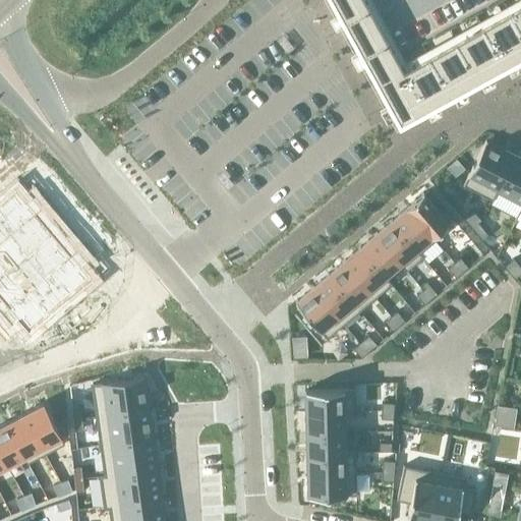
[(520,0),(333,0),(399,121),(520,53),(520,0)]
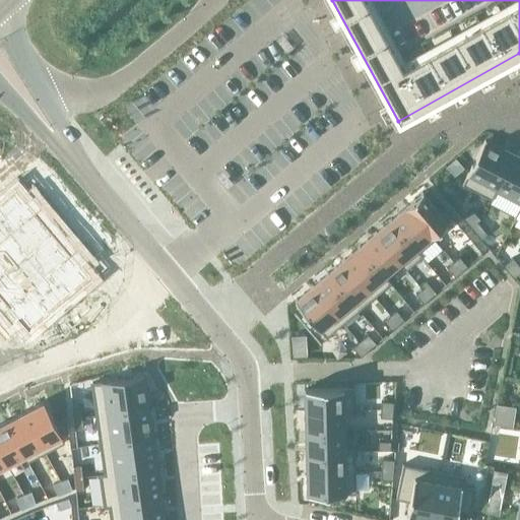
[(485,140),(462,185),(490,199),(513,154),(485,140)]
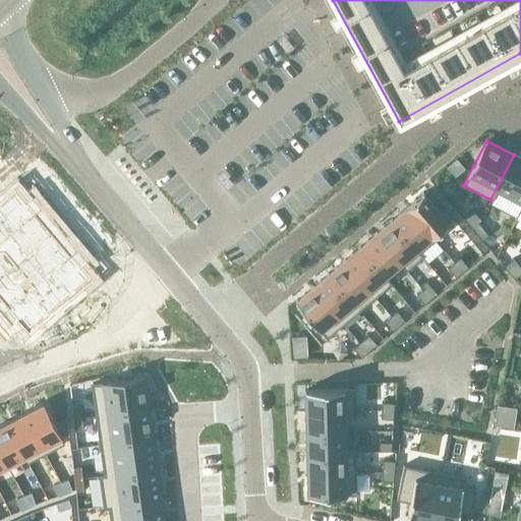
[(493,200),(490,205),(516,218),(520,209),(520,158),(514,155),(490,199),(493,200)]
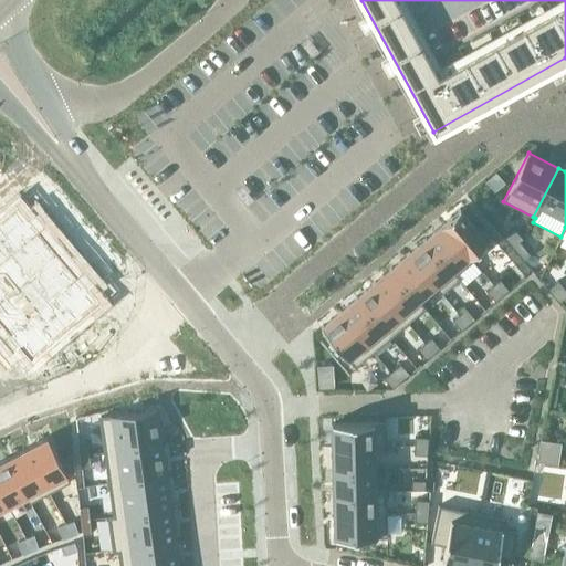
[(18,206),(0,219),(0,337),(12,353),(19,347),(30,360),(100,302),(88,290),(95,284),(34,212),(28,218),(18,206)]
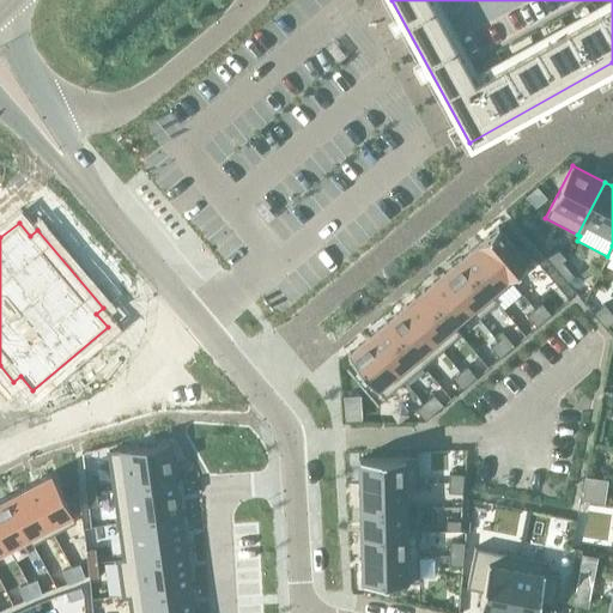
[(498,226),(480,242),(514,281),(532,266),(498,226)]
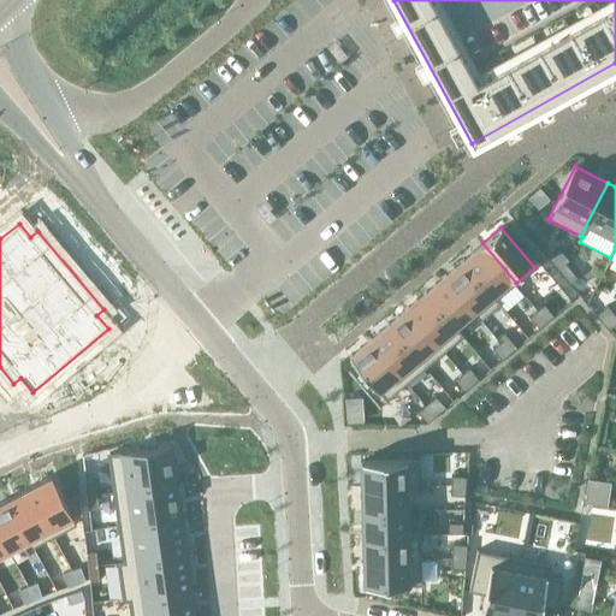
[(483,243),(463,260),(468,266),(497,300),(511,286),(516,283),(483,243)]
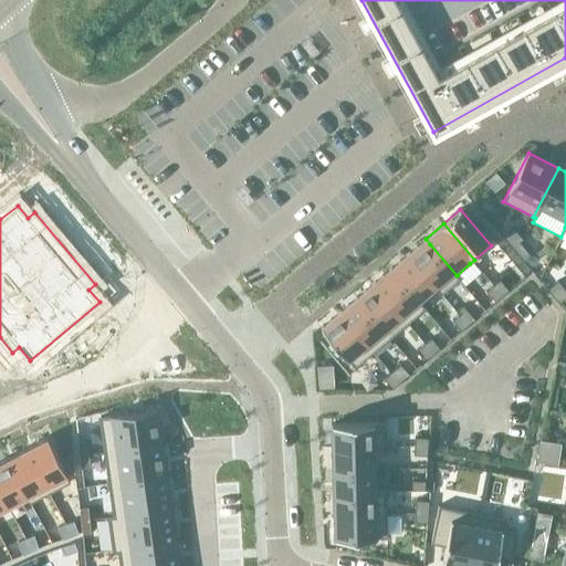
[(514,229),(504,237),(513,248),(520,241),(523,239),(514,229)]
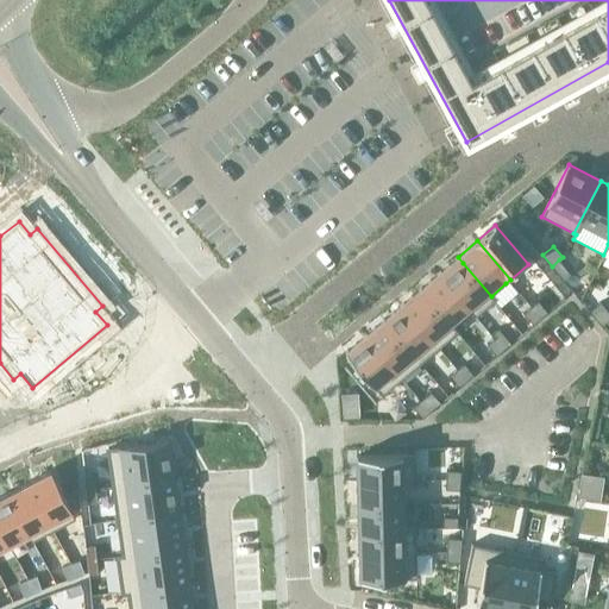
[(454,259),(439,272),(469,307),(468,308),(475,318),(495,300),(491,296),(463,263),(458,257),(454,259)]
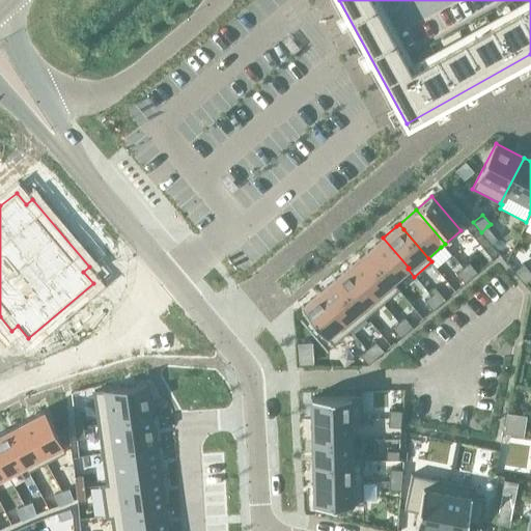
[(487,226),(481,232),(492,245),(498,239),(487,226)]
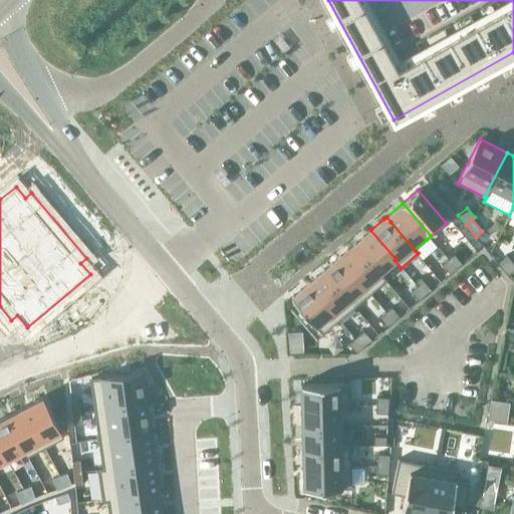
[(370,230),(354,243),(379,273),(380,272),(395,260),(396,259),(370,230)]
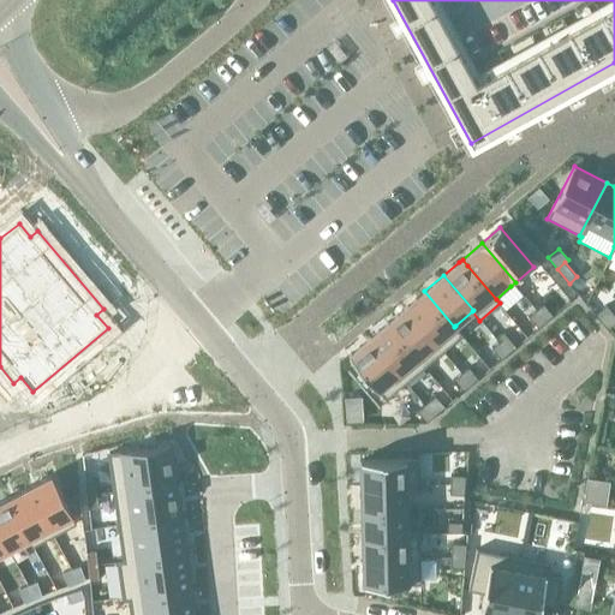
[(424,291),(405,308),(443,352),(463,334),(455,326),(454,327),(424,291)]
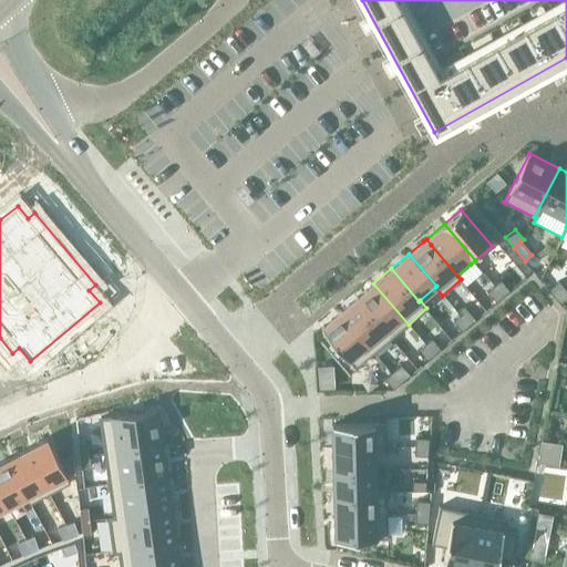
[(502,280),(494,286),(503,296),(509,290),(502,280)]
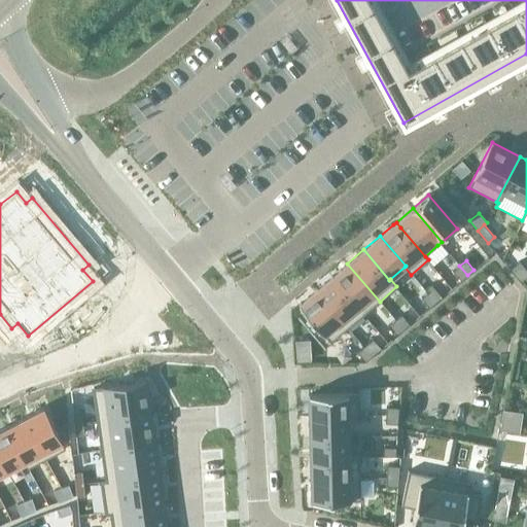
[(520,261),(511,269),(516,275),(525,268),(520,261)]
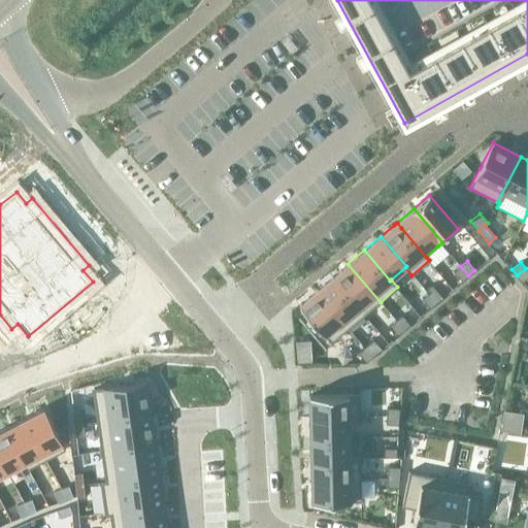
[(348,264),(332,277),(364,316),(381,302),(348,264)]
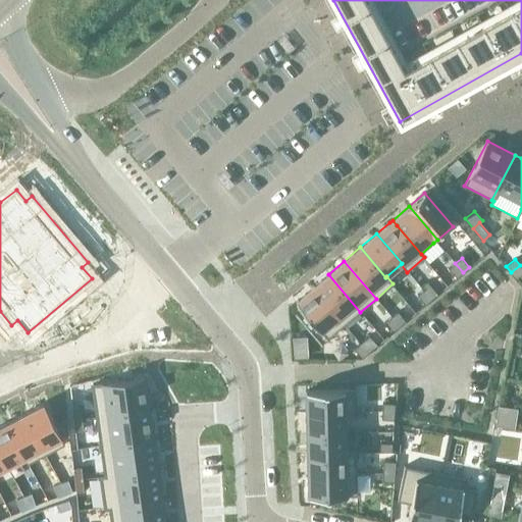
[(455,263),(449,268),(457,277),(463,272),(455,263)]
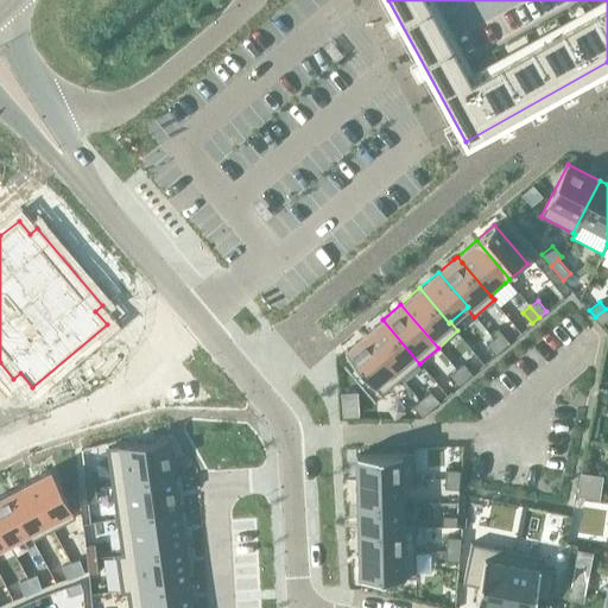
[(607,311),(606,309),(595,317),(601,325),(607,318),(607,311)]
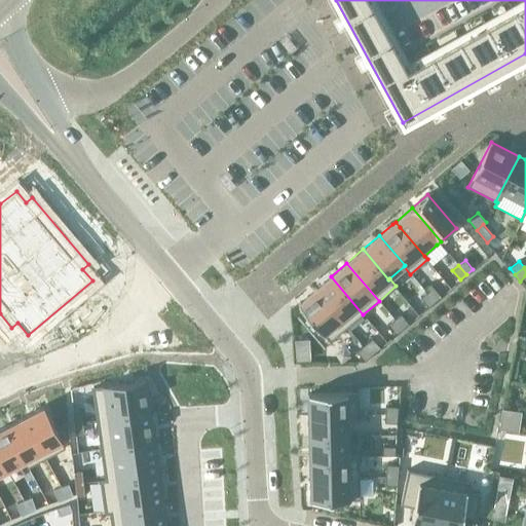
[(331,276),(314,291),(346,328),(363,314),(331,276)]
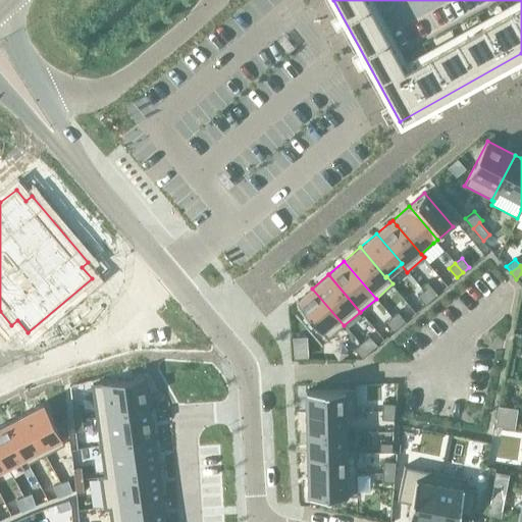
[(430,284),(424,290),(431,299),(438,294),(430,284)]
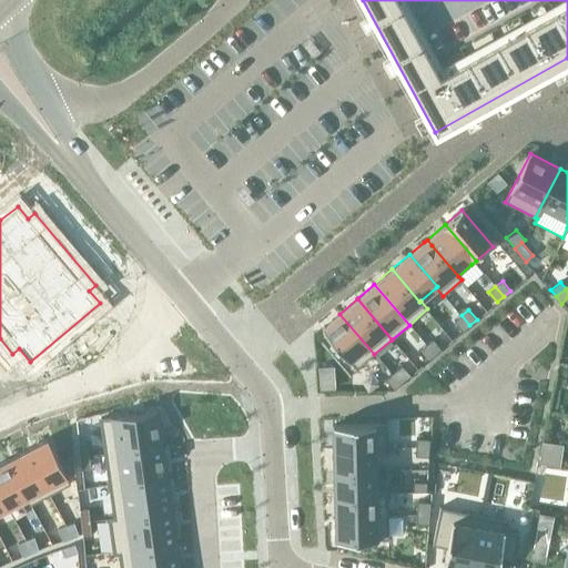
[(340,314),(322,328),(356,369),(374,354),(340,314)]
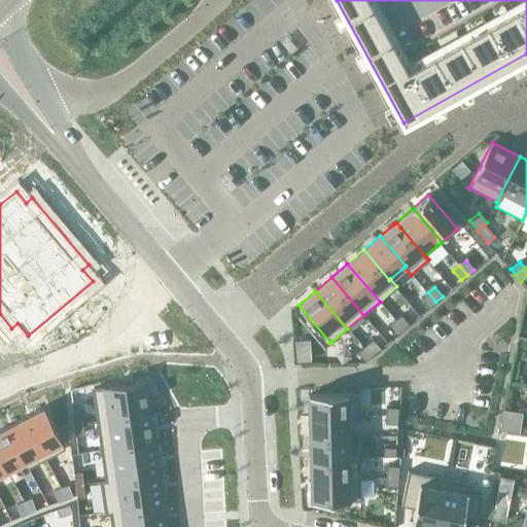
[(428,292),(421,297),(429,307),(435,302),(428,292)]
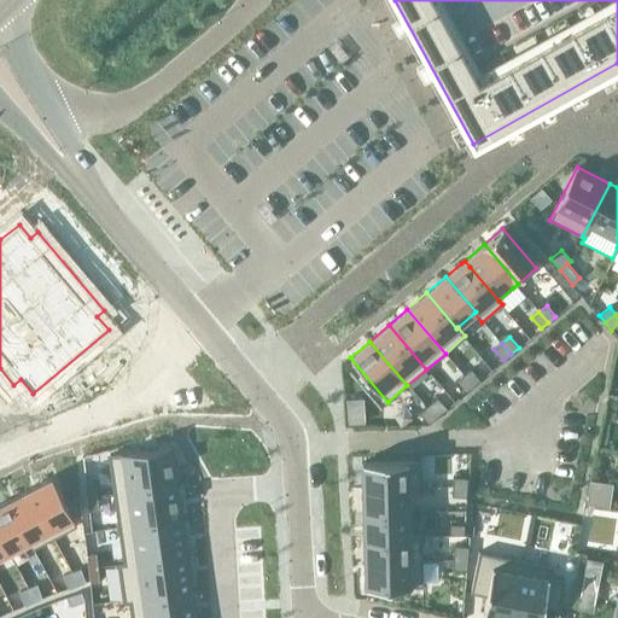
[(471,368),(464,375),(473,386),(481,379),(471,368)]
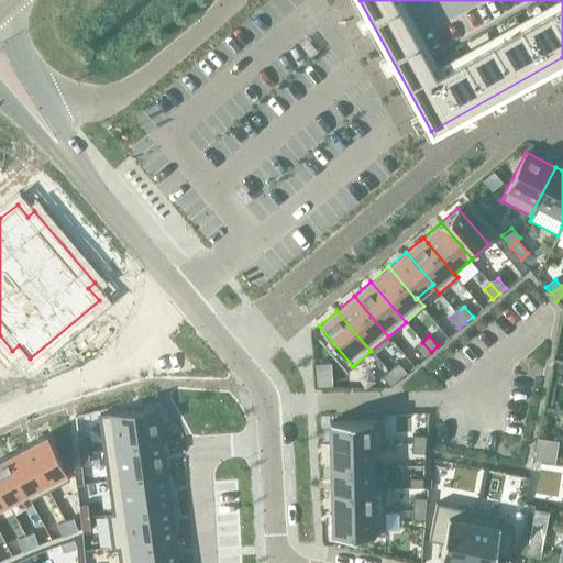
[(422,342),(416,348),(424,357),(431,352),(422,342)]
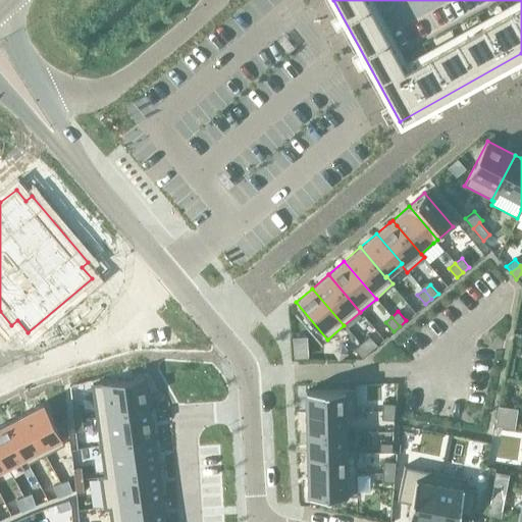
[(369,335),(362,343),(370,352),(377,345),(369,335)]
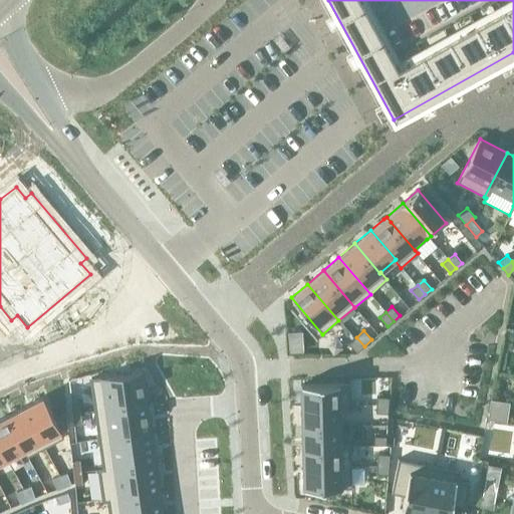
[(356,337),(348,343),(356,352),(364,346),(356,337)]
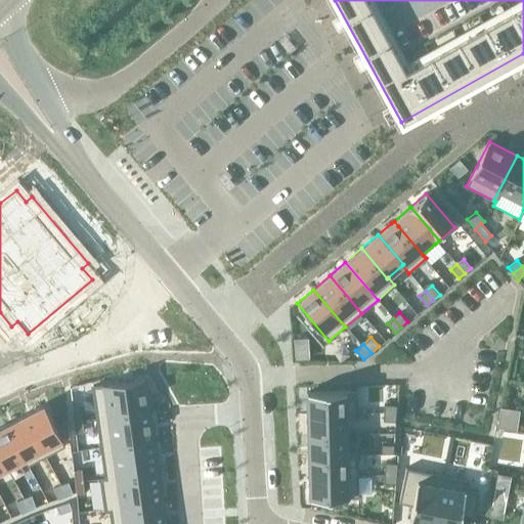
[(146,378),(92,386),(97,418),(150,409),(146,378)]
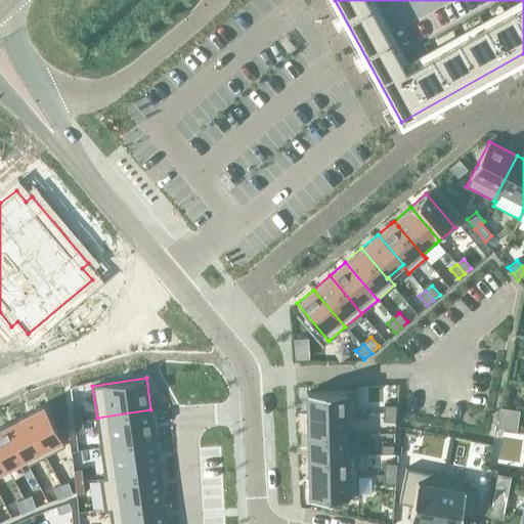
[(356,391),(307,392),(307,413),(347,412),(347,415),(357,415),(356,391)]
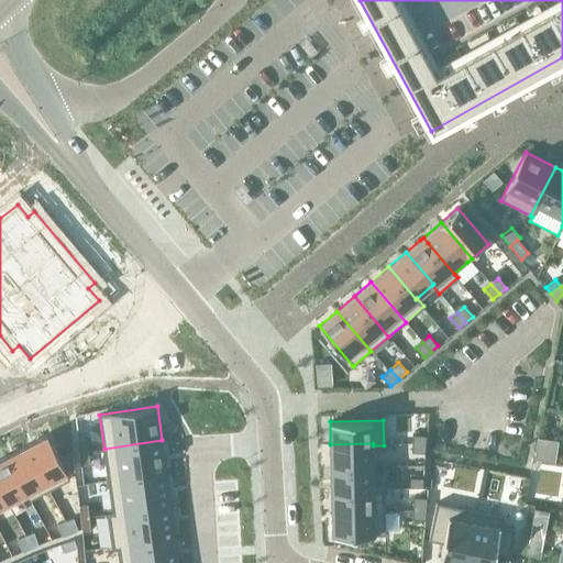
[(412,443),(426,443),(426,434),(412,434),(412,443)]
